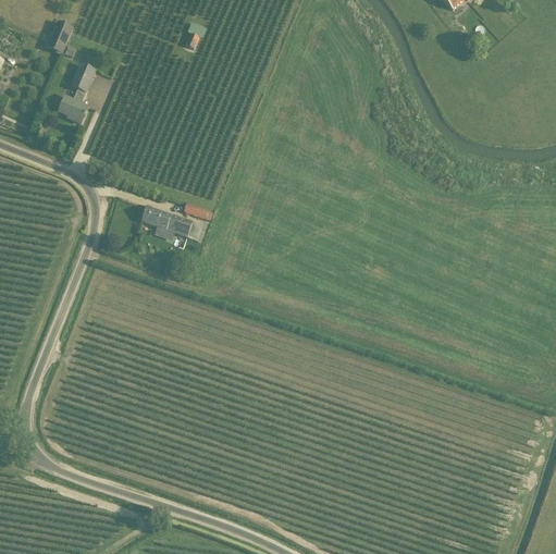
[(446,0),(454,9),(462,0),(446,0)]
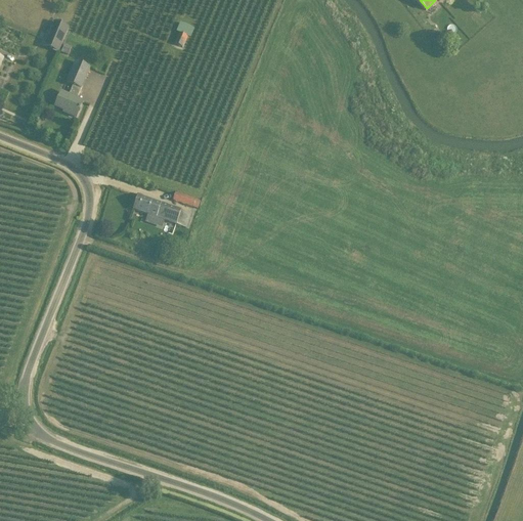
[(70,26),(54,19),(44,44),(44,45),(59,51),(70,26)]
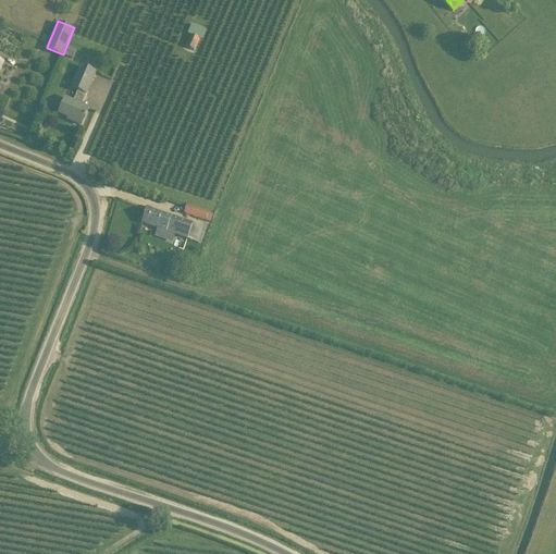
[(207,27),(196,23),(193,22),(188,32),(192,33),(186,45),(195,48),(200,37),(202,38),(207,27)]
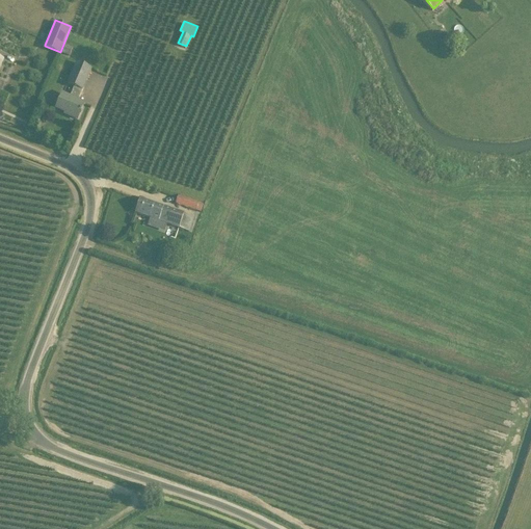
[(65,43),(62,51),(70,54),(73,46),(65,43)]
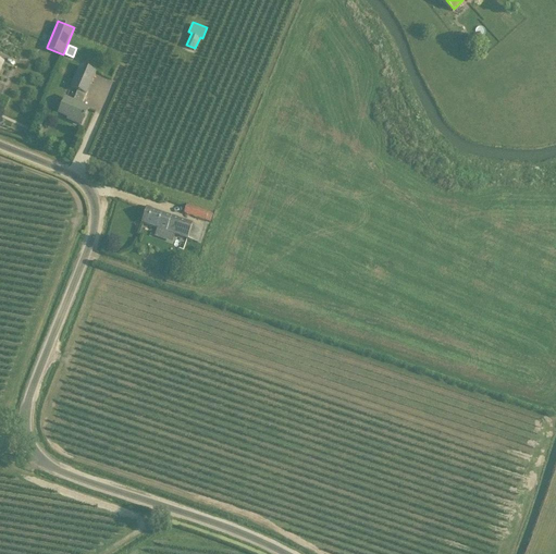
[(82,123),(89,106),(83,102),(87,93),(97,70),(81,62),(71,86),(78,89),(74,98),(66,95),(59,111),(73,118),(72,119),(72,120),(82,123)]
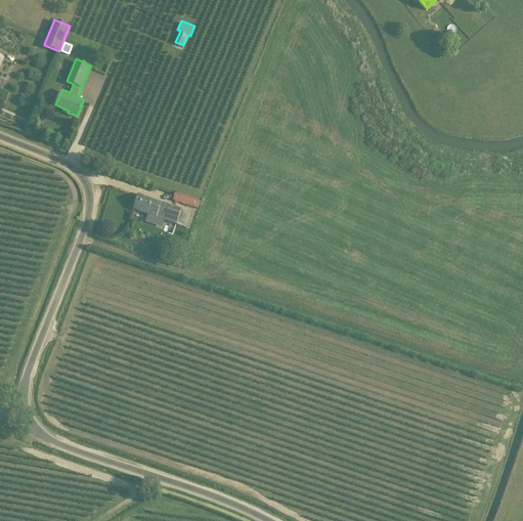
[(174,199),(193,206),(197,198),(176,191),(174,199)]
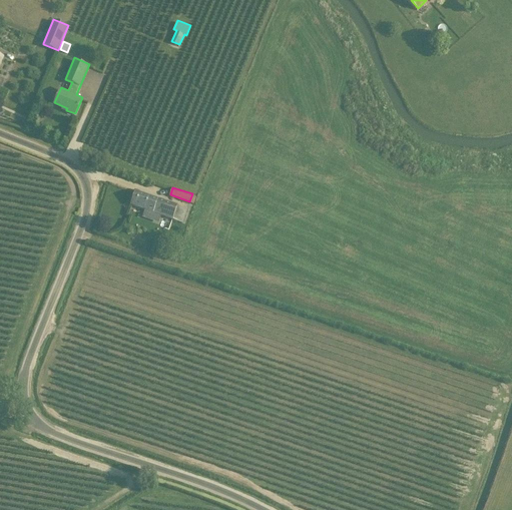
[(136,189),(131,203),(183,221),(187,207),(178,203),(178,202),(158,196),(136,189)]
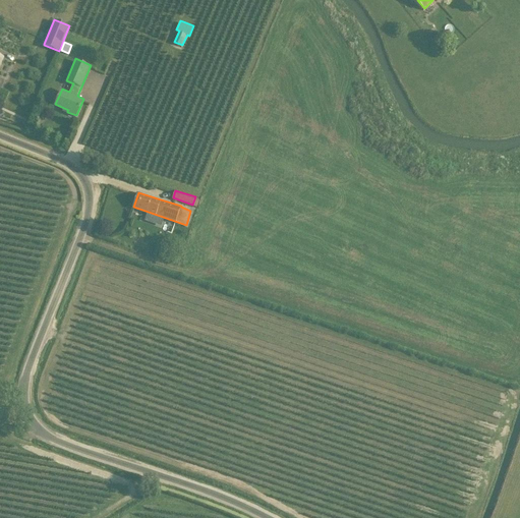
[(176,261),(178,256),(168,253),(169,251),(160,248),(159,254),(176,261)]
